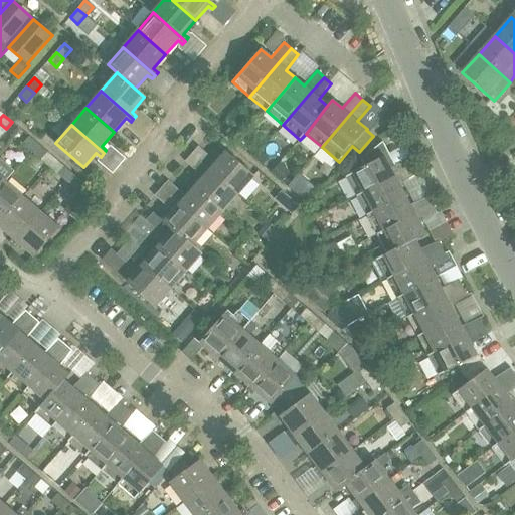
[(23,144),(32,152),(38,145),(29,137),(23,144)]
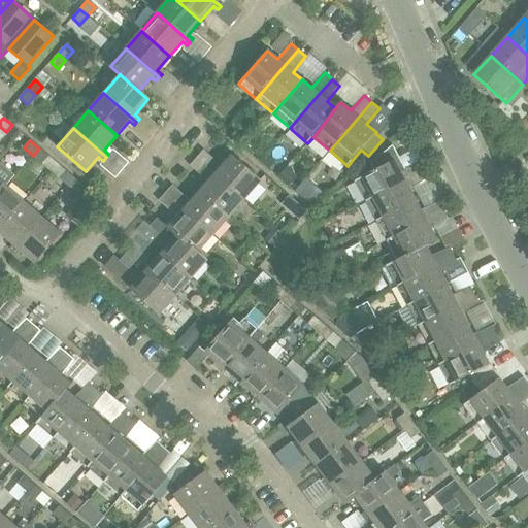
[(39,149),(33,156),(41,163),(48,156),(39,149)]
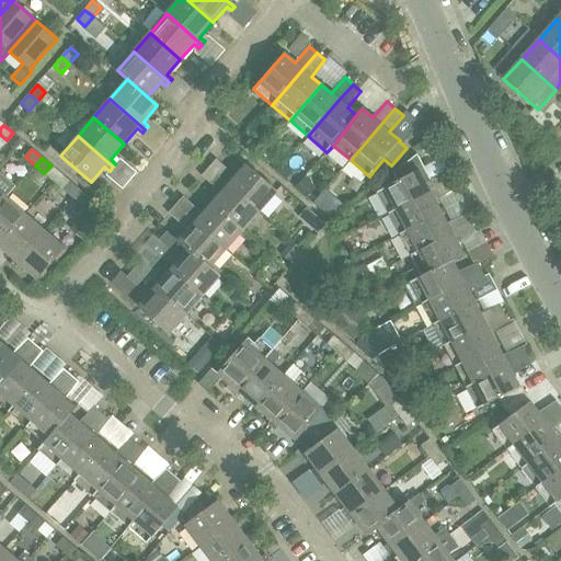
[(226,168),(216,159),(209,168),(219,176),(226,168)]
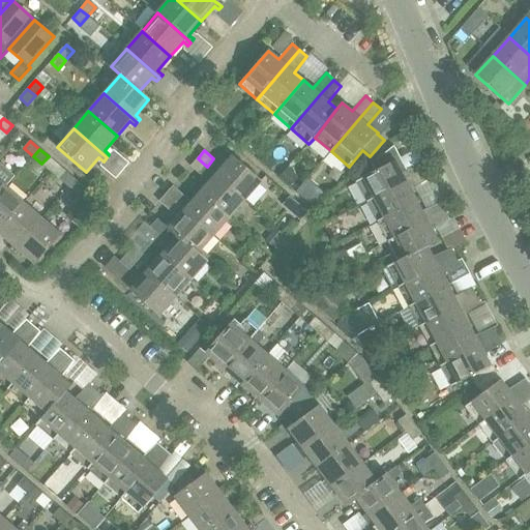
[(375,160),(380,169),(356,181),(367,202),(424,172),(420,164),(402,172),(391,152),(375,160)]
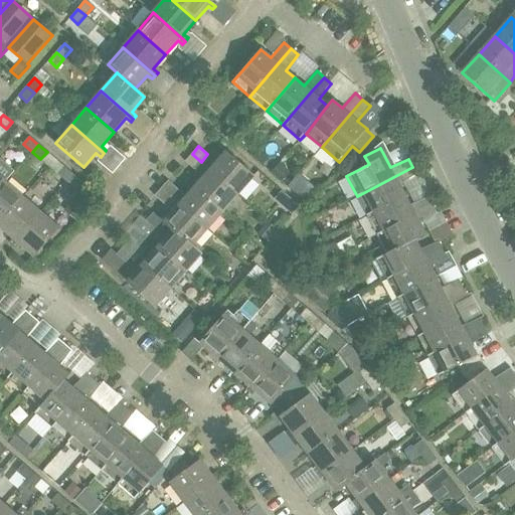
[(210,170),(237,194),(253,176),(226,152),(210,170)]
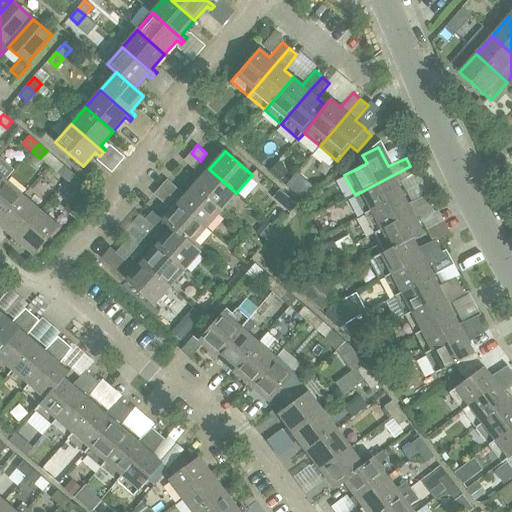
[(194,167),(200,161),(191,153),(184,160),(193,168),(194,167)]
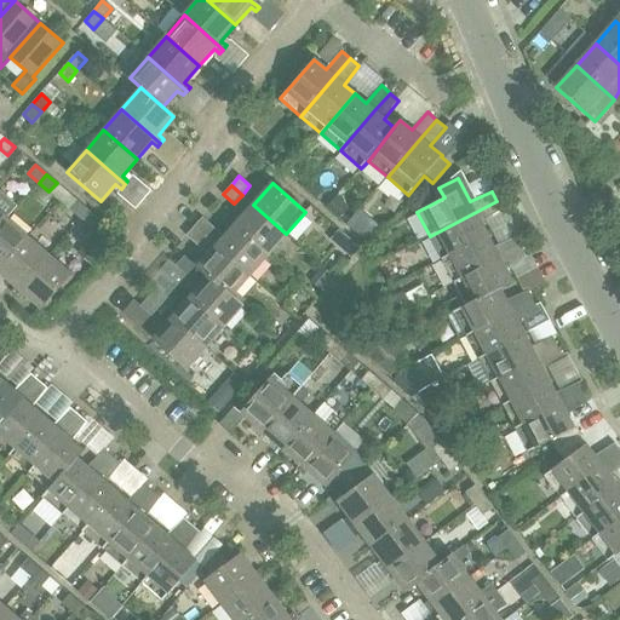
[(286,234),(253,205),(242,195),(235,202),(246,212),(235,225),(268,254),(286,234)]
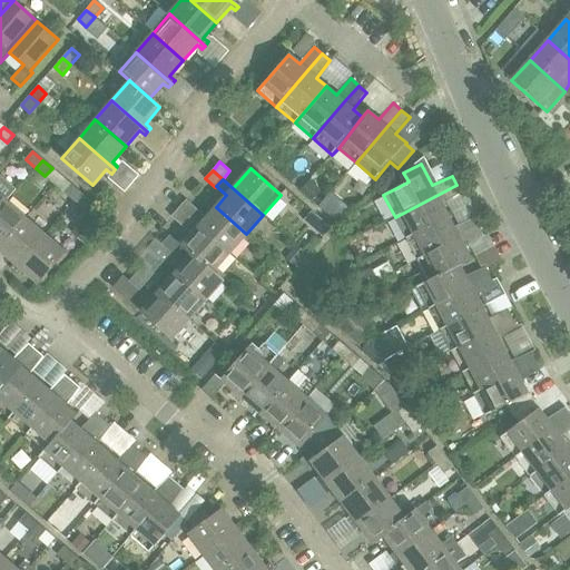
[(64,193),(74,202),(80,193),(71,185),(64,193)]
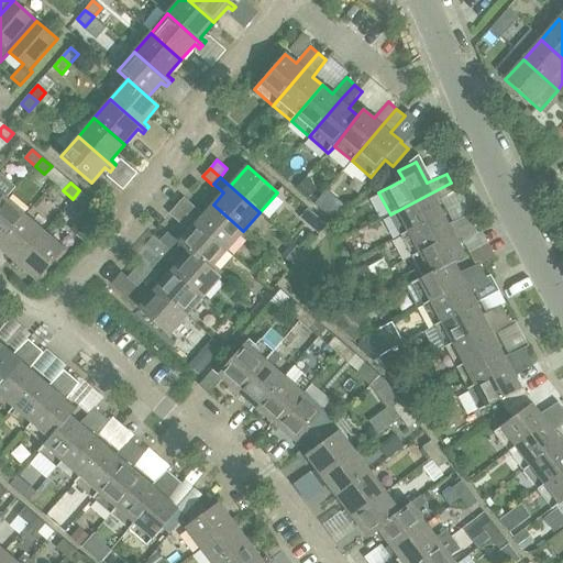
[(451,183),(390,214),(401,235),(443,213),(437,202),(455,191),(451,183)]
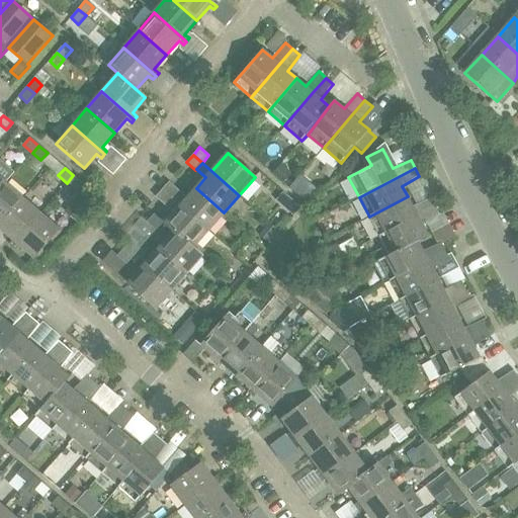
[(82,183),(73,175),(67,183),(76,190),(82,183)]
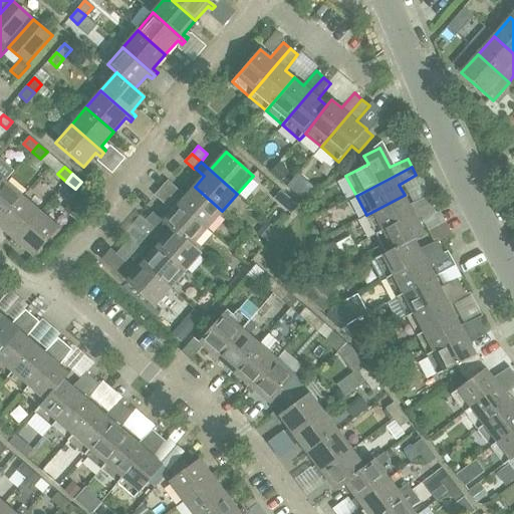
[(207,228),(222,211),(195,187),(186,196),(168,181),(161,188),(207,228)]
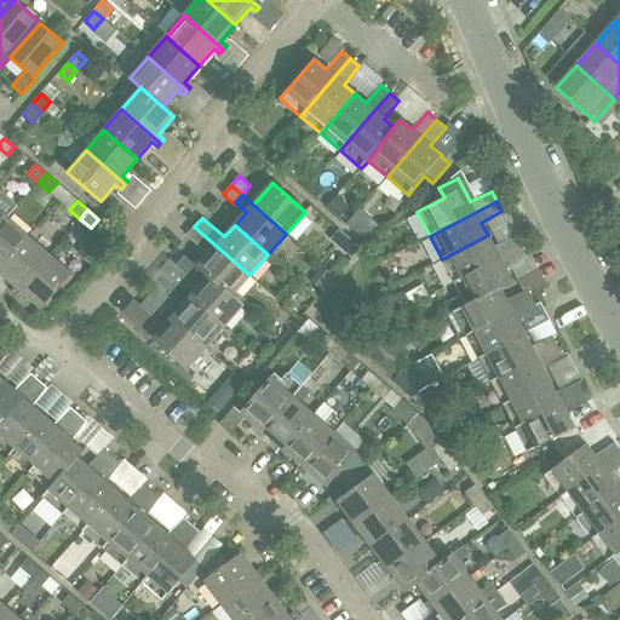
[(6,219),(0,227),(0,269),(27,237),(6,219)]
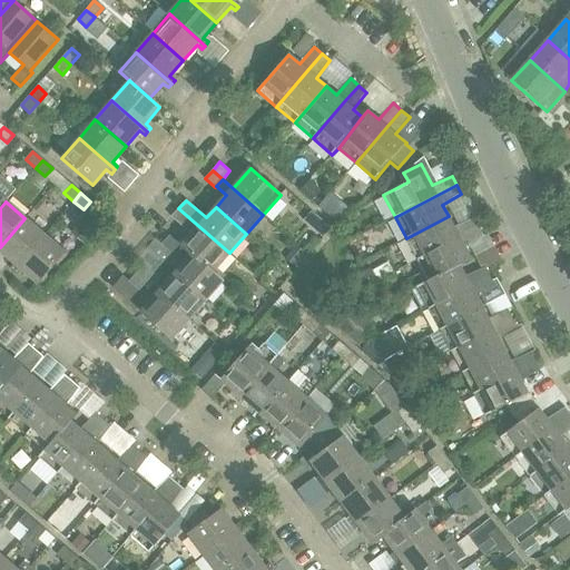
[(229,253),(178,208),(172,217),(182,225),(192,234),(182,246),(190,254),(222,282),(223,281),(213,272),(229,253)]
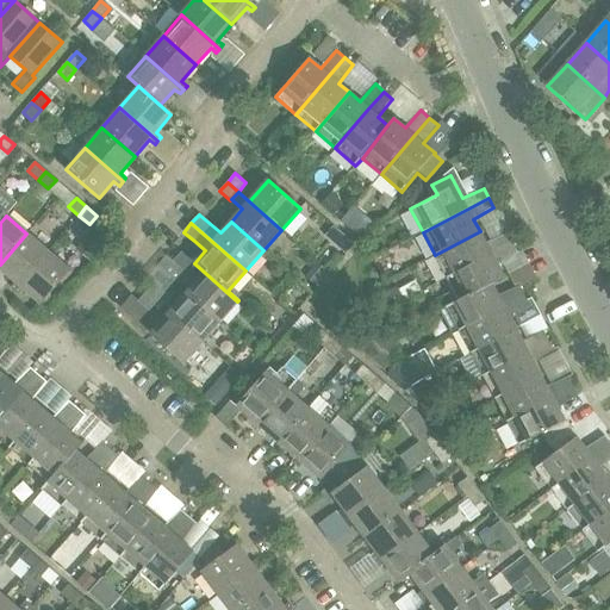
[(435,255),(447,278),(512,243),(508,234),(486,243),(480,231),(435,255)]
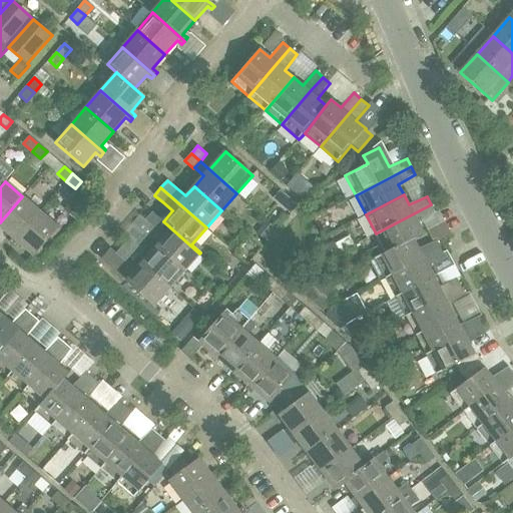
[(66,210),(75,218),(88,203),(79,195),(66,210)]
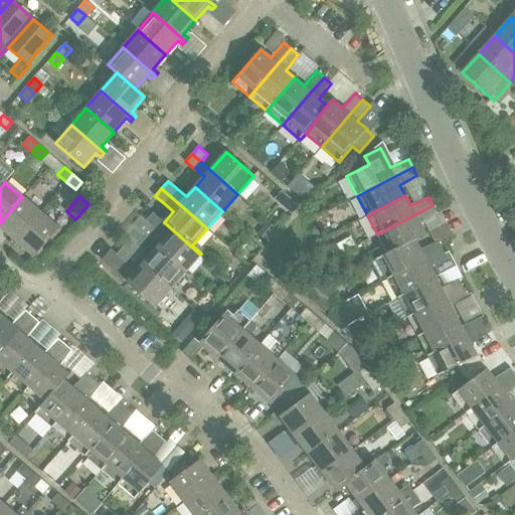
[(22,197),(0,223),(0,226),(12,237),(8,242),(11,244),(40,213),(22,197)]
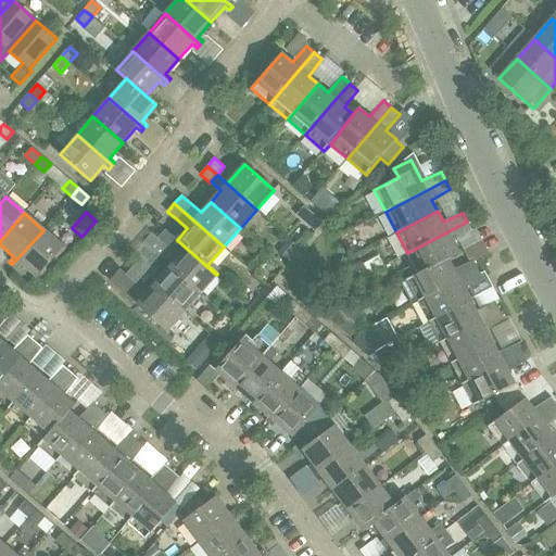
[(418,274),(449,258),(459,253),(453,241),(471,230),(467,222),(407,253),(418,274)]
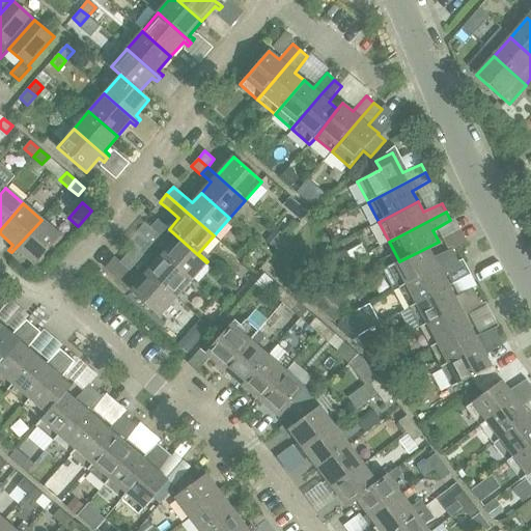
[(158,219),(150,227),(160,235),(167,227),(158,219)]
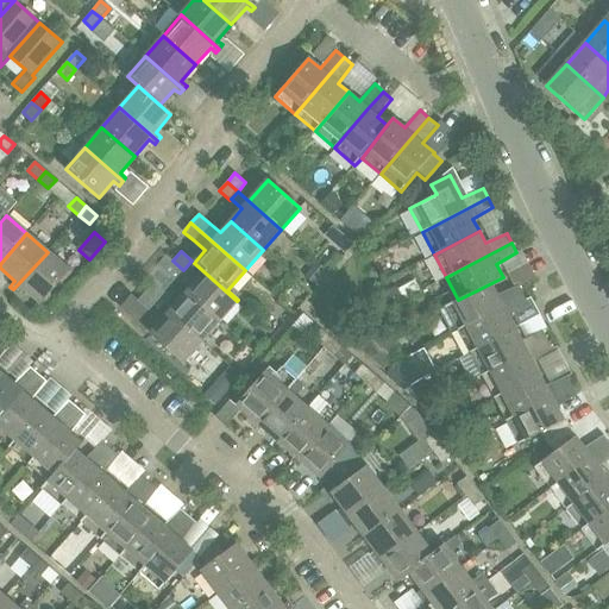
[(48,252),(13,289),(18,293),(23,288),(39,303),(69,270),(48,252)]
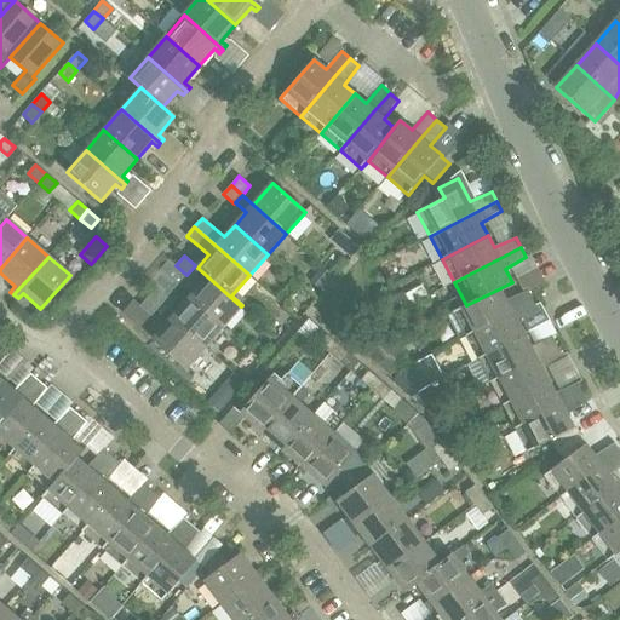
[(224,326),(241,306),(207,276),(190,297),(224,326)]
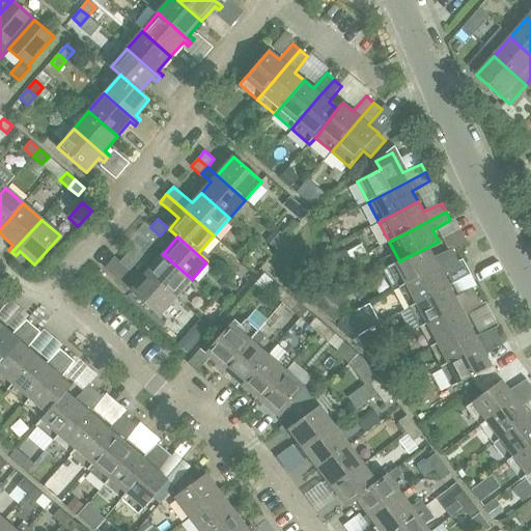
[(134,247),(127,254),(136,262),(143,255),(134,247)]
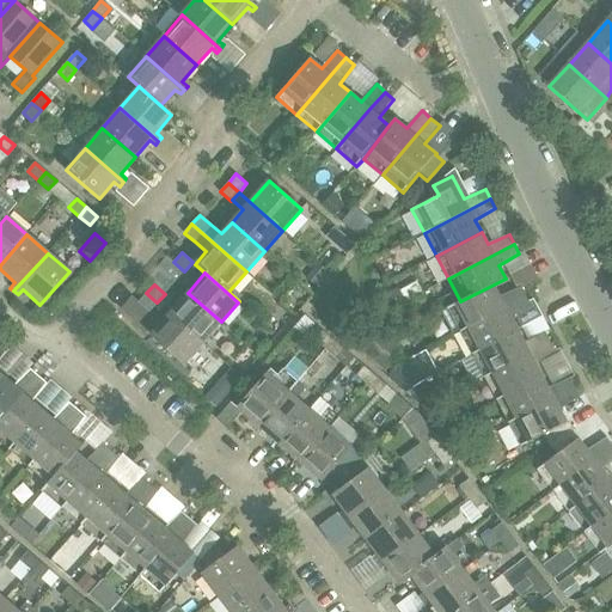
[(447,307),(459,330),(526,297),(521,287),(500,297),(494,285),(460,301),(447,307)]
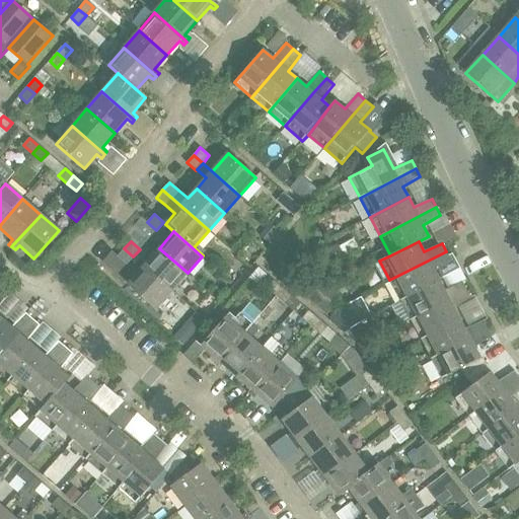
[(126,264),(133,256),(124,248),(117,255),(126,264)]
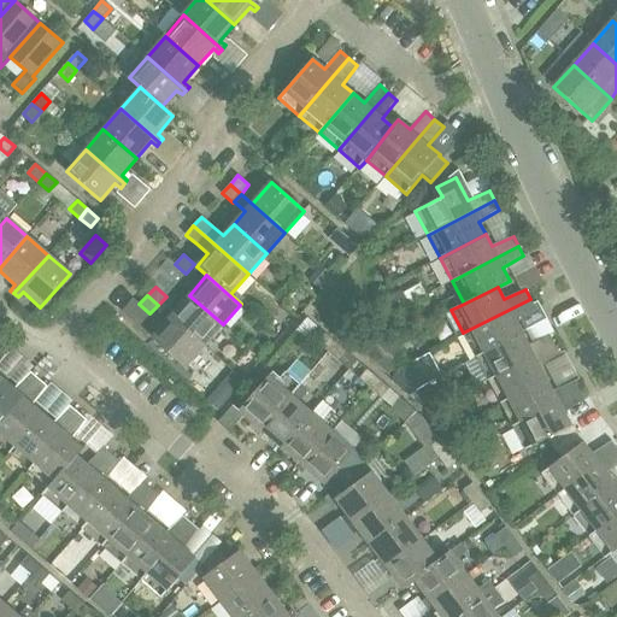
[(204,346),(223,324),(189,295),(170,316),(204,346)]
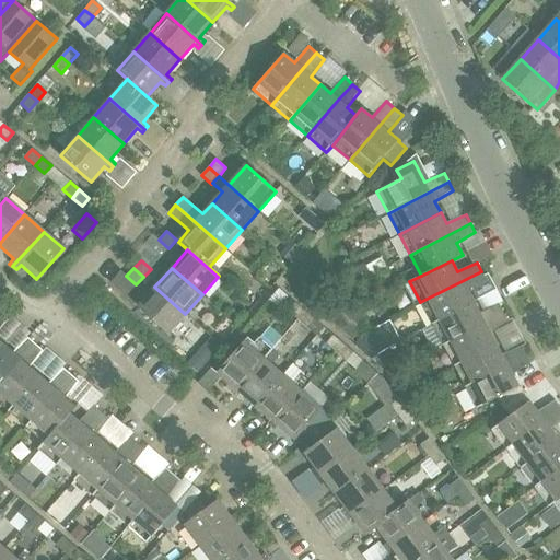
[(432,324),(474,302),(467,291),(486,280),(481,271),(420,302),(432,324)]
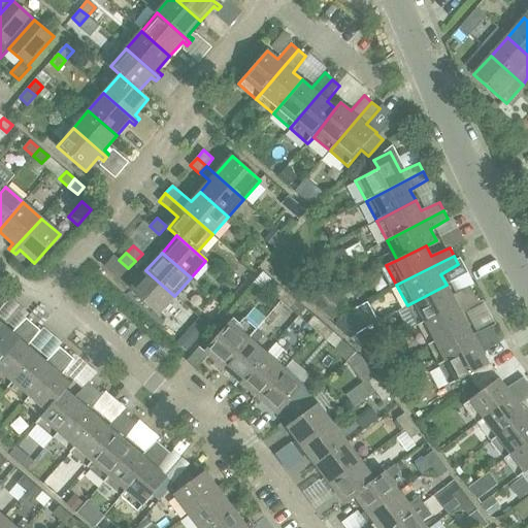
[(158,315),(174,296),(145,270),(130,289),(158,315)]
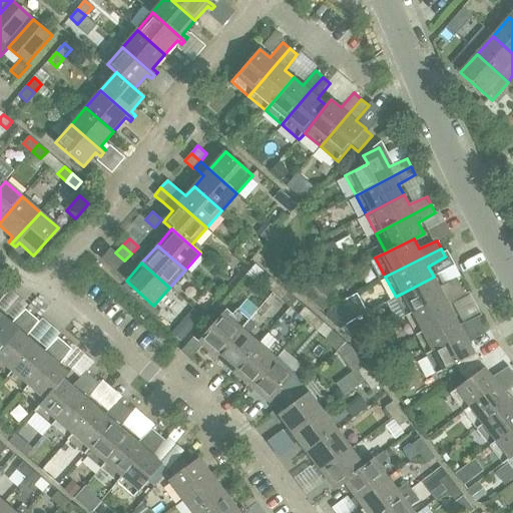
[(264,285),(273,293),(280,285),(271,277),(264,285)]
